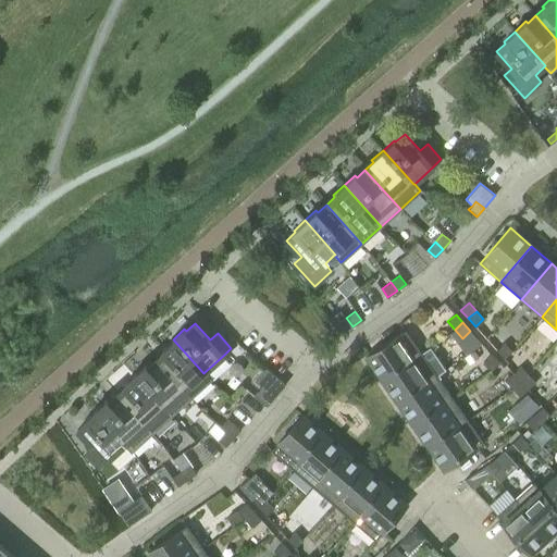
[(383,380),(422,353),(406,330),(367,357),(383,380)]
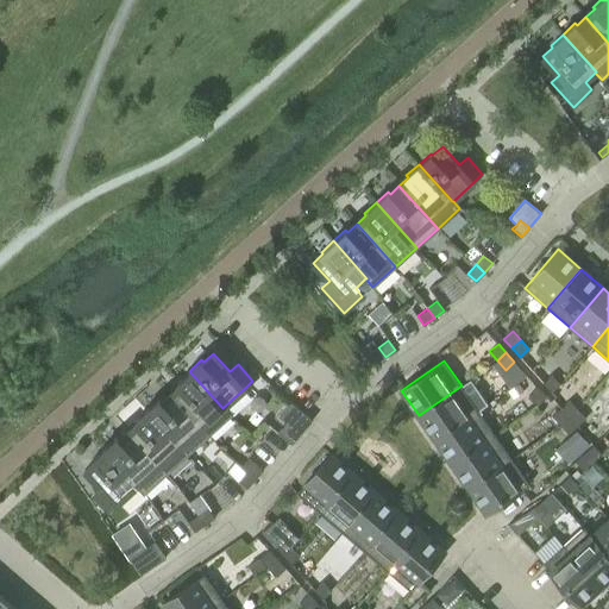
[(223,408),(189,371),(176,382),(179,384),(170,393),(208,435),(231,415),(224,407),(223,408)]
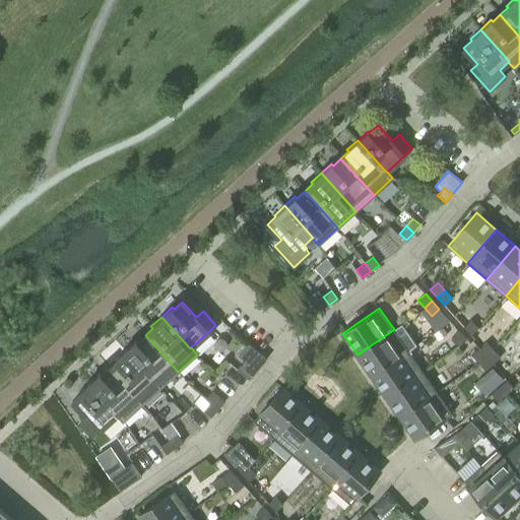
[(471,320),(463,326),(470,334),(478,328),(471,320)]
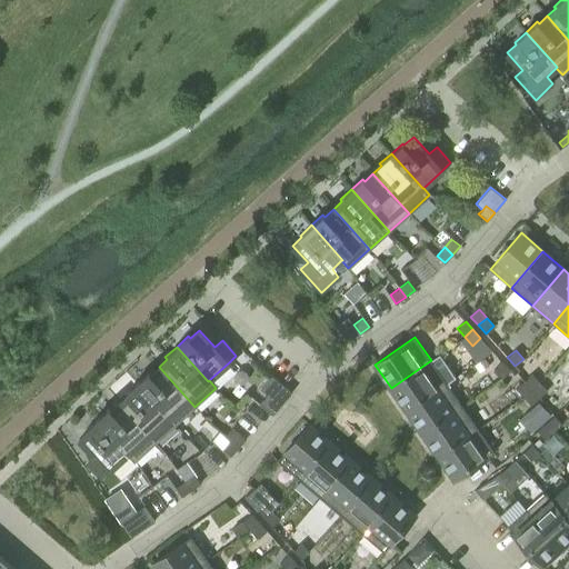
[(431,360),(391,388),(407,411),(447,383),(455,377),(439,355),(431,360)]
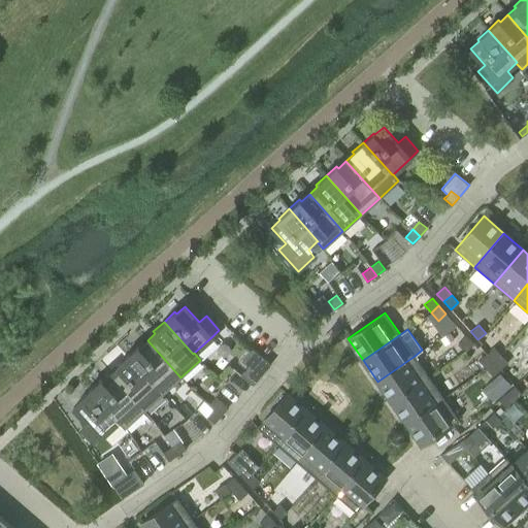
[(450,332),(440,339),(444,345),(454,339),(450,332)]
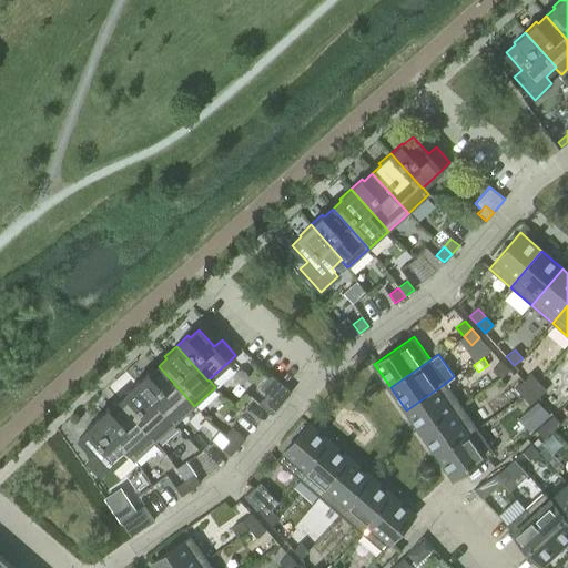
[(509,369),(501,362),(493,368),(501,377),(509,369)]
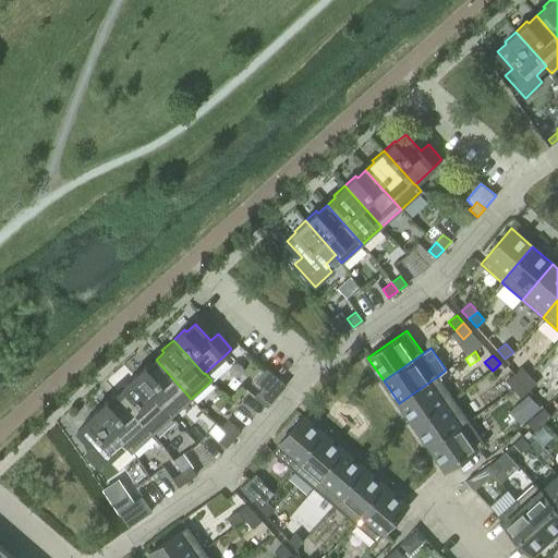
[(145,365),(134,375),(171,416),(191,399),(156,360),(147,366),(145,365)]
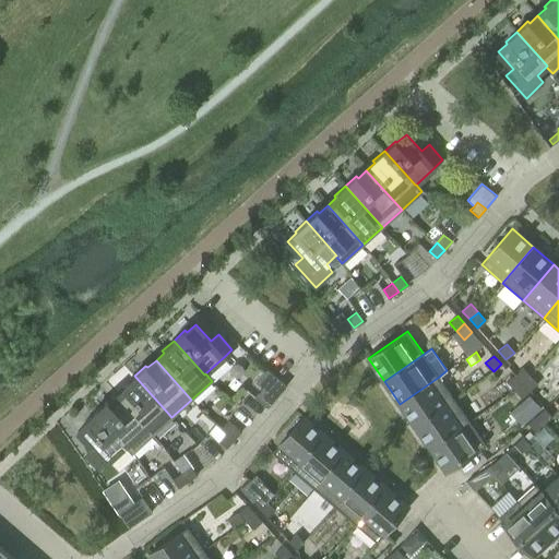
[(523,367),(514,375),(522,382),(531,376),(523,367)]
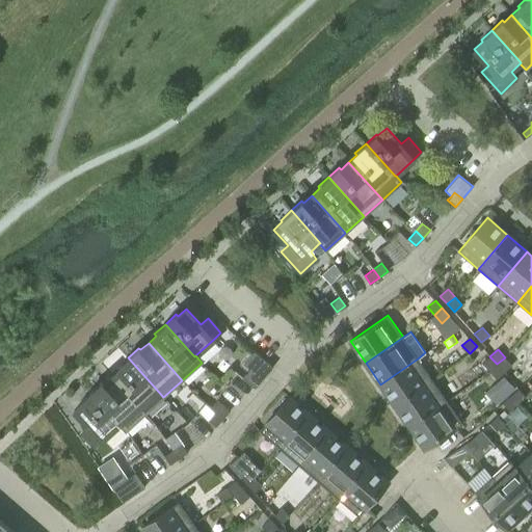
[(262,379),(273,367),(260,356),(242,377),(255,388),(262,379)]
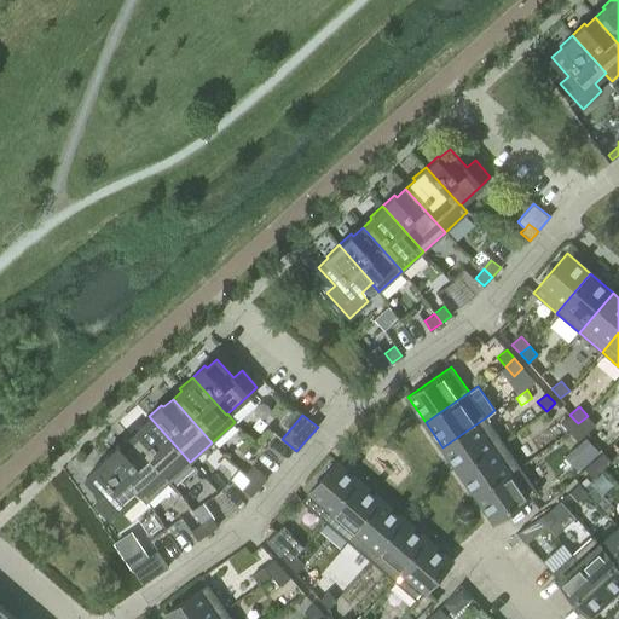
[(578,423),(570,415),(561,422),(570,432),(578,423)]
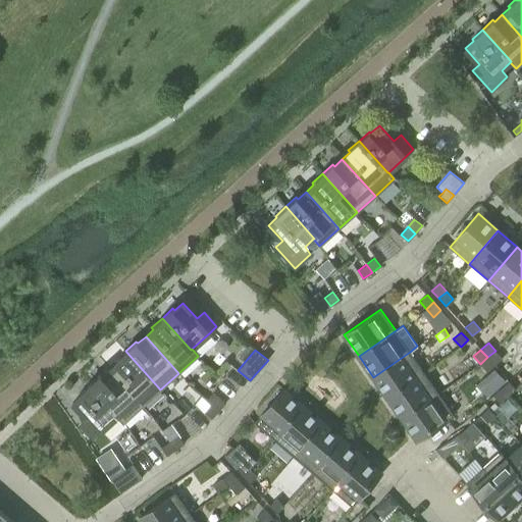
[(116,362),(109,369),(143,406),(160,389),(125,351),(115,360),(116,362)]
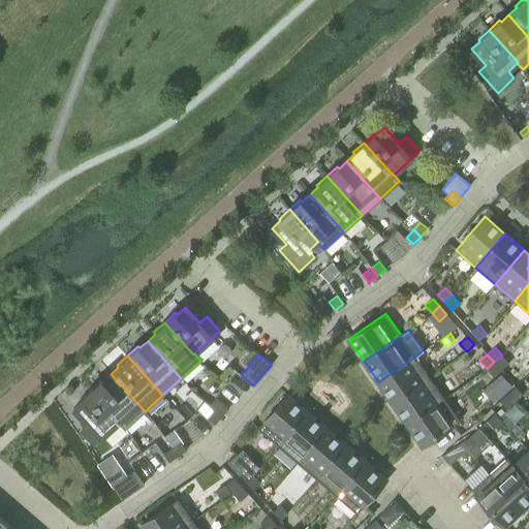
[(502,355),(494,362),(501,370),(508,364),(502,355)]
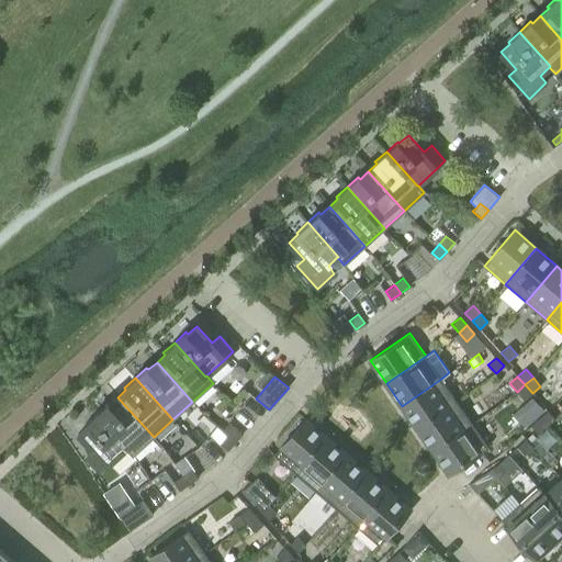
[(457,401),(441,379),(402,406),(417,428),(457,401)]
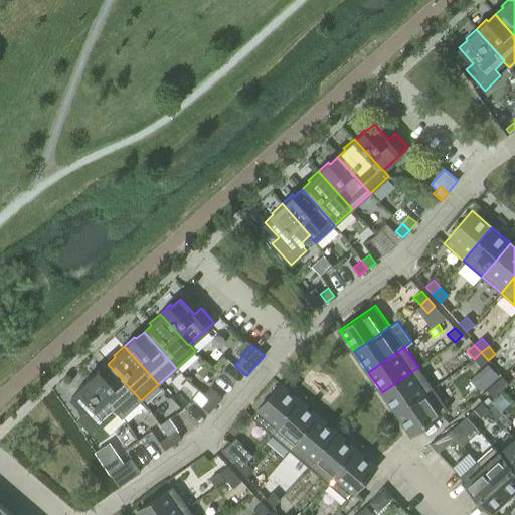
[(488,360),(481,352),(474,359),(481,367),(488,360)]
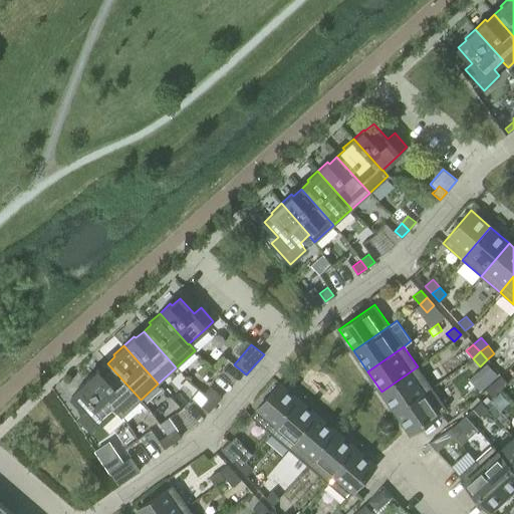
[(98,368),(88,377),(116,409),(115,410),(121,417),(141,400),(107,363),(99,369),(98,368)]
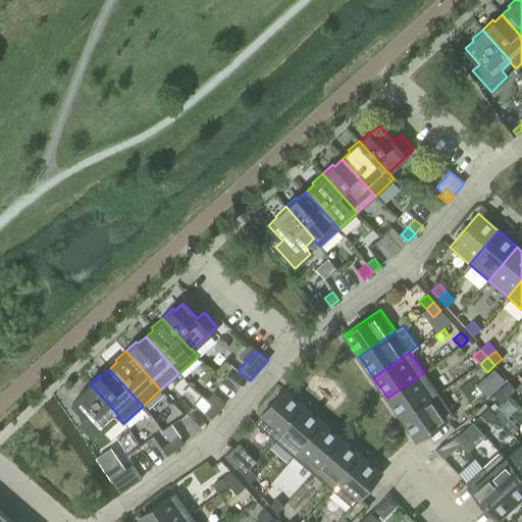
[(497,369),(477,386),(488,399),(508,382),(497,369)]
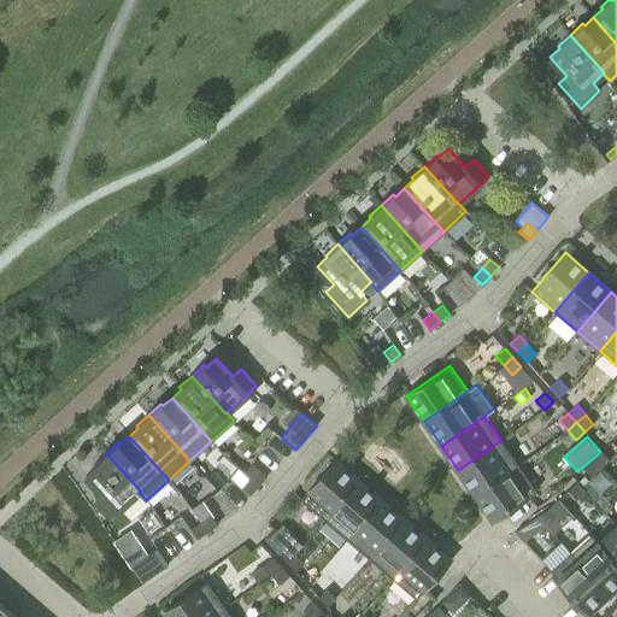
[(501,440),(458,470),(475,494),(518,464),(501,440)]
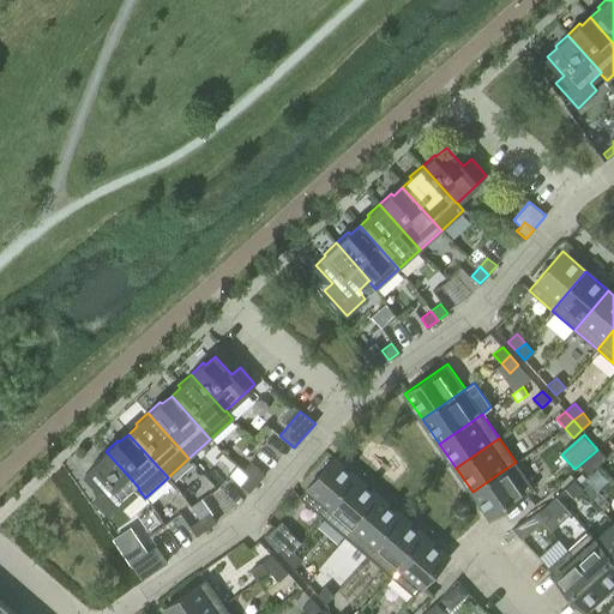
[(599,449),(589,457),(597,465),(607,457),(599,449)]
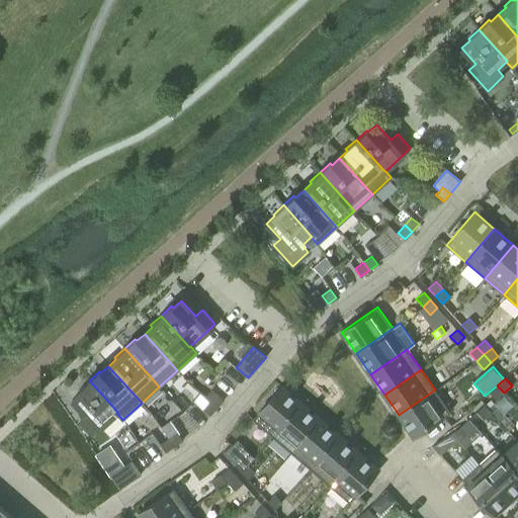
[(117,412),(89,380),(78,390),(80,392),(72,400),(85,415),(79,421),(91,435),(116,413),(117,412)]
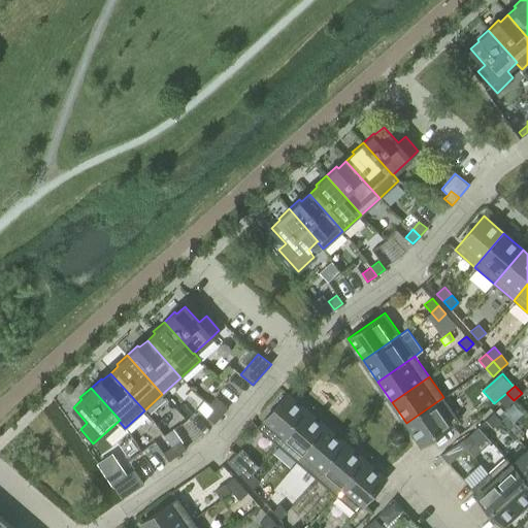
[(277,444),(307,410),(287,393),(257,427),(277,444)]
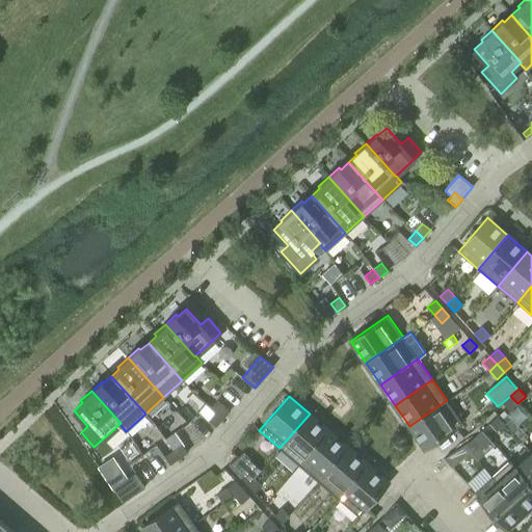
[(517,403),(510,396),(503,403),(509,410),(517,403)]
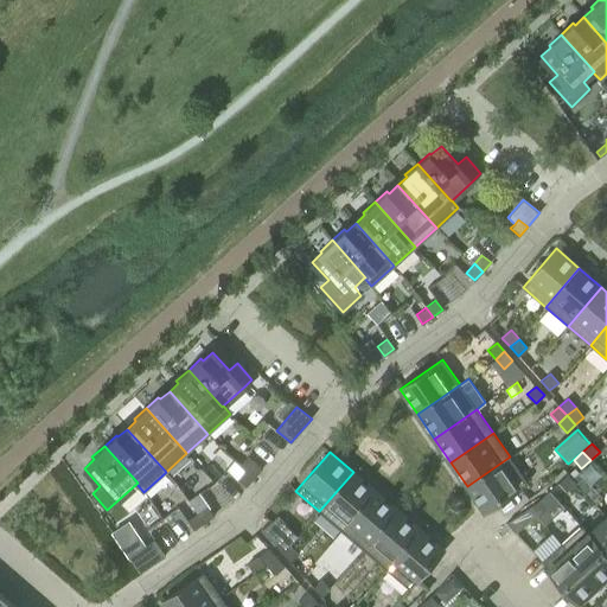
[(246,470),(254,477),(262,468),(248,457),(241,465),(246,470)]
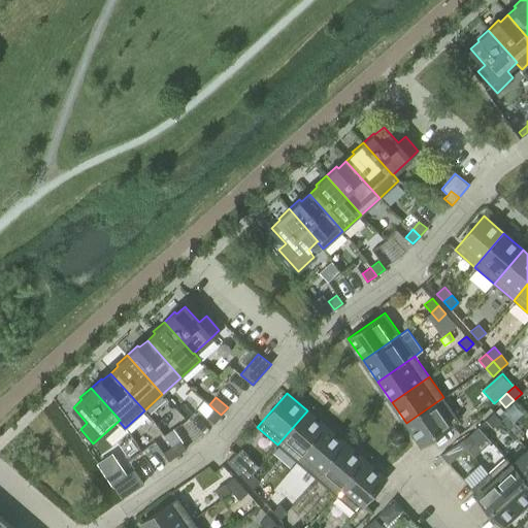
[(459,420),(443,397),(406,423),(422,446),(459,420)]
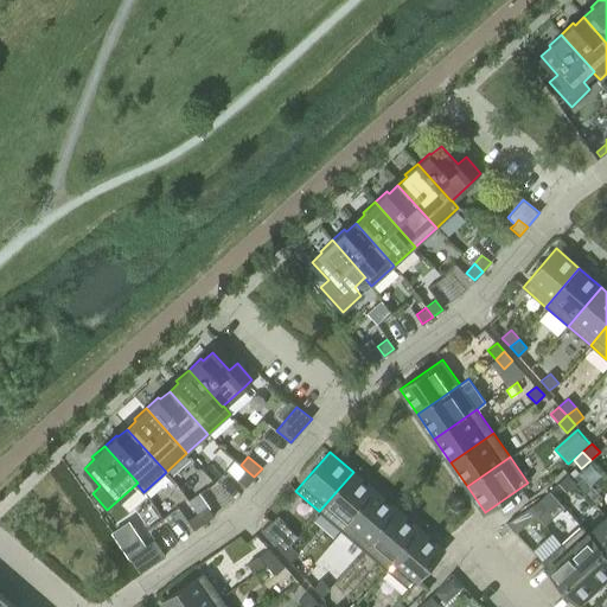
[(254,477),(246,470),(238,479),(247,486),(254,477)]
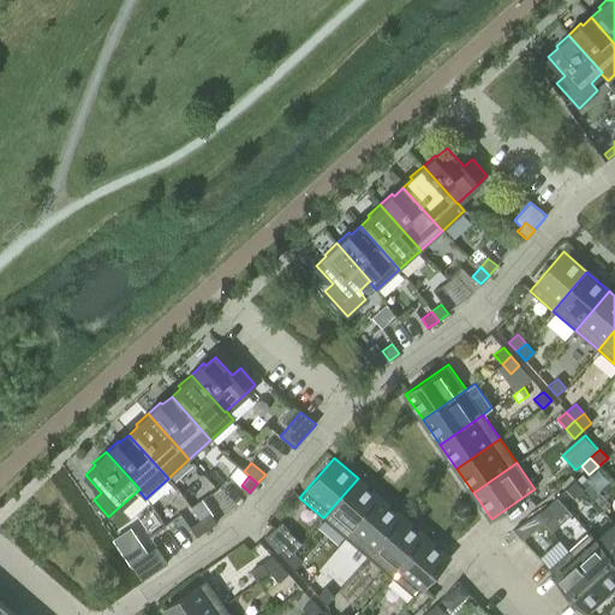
[(380,497),(358,478),(323,518),(346,537),(380,497)]
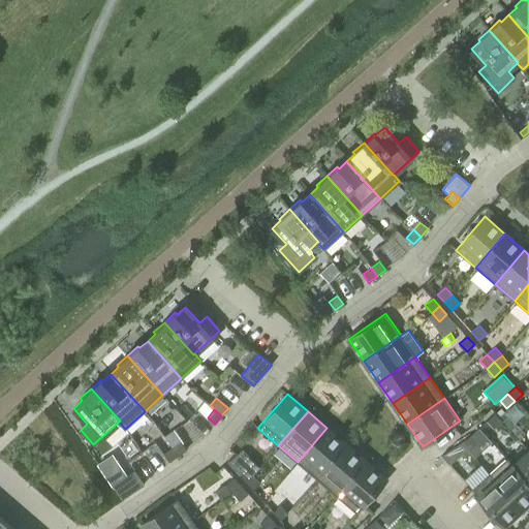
[(495,413),(487,421),(494,428),(502,421),(495,413)]
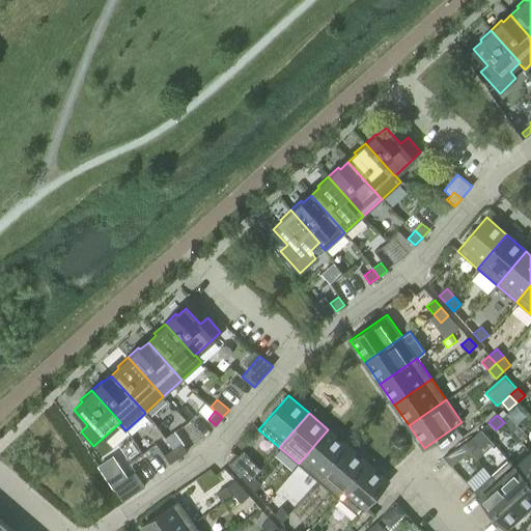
[(347,446),(328,429),(299,464),(318,480),(347,446)]
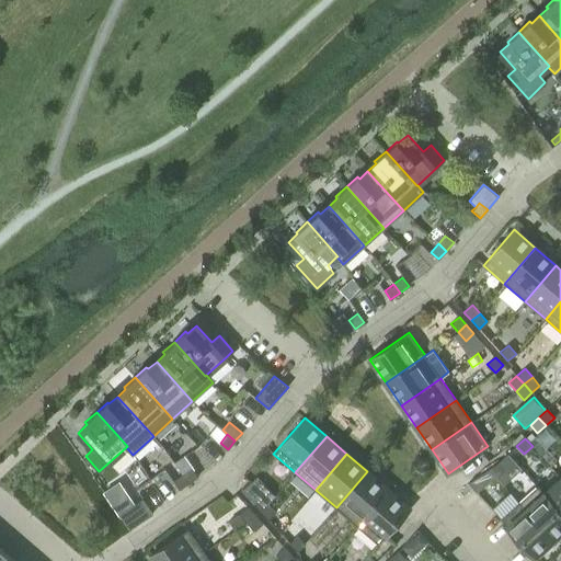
[(490,468),(496,477),(505,470),(499,461),(490,468)]
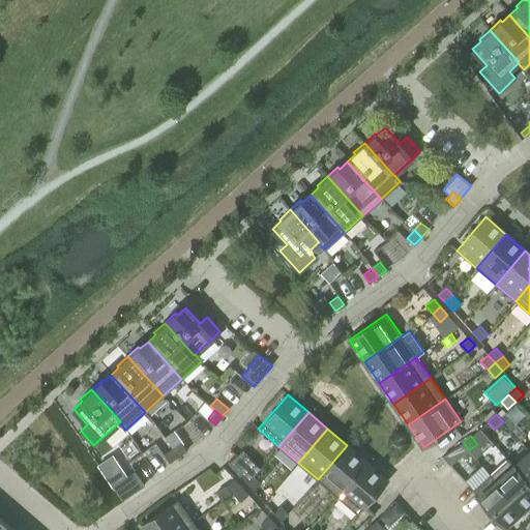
[(173,448),(178,457),(186,450),(181,442),(173,448)]
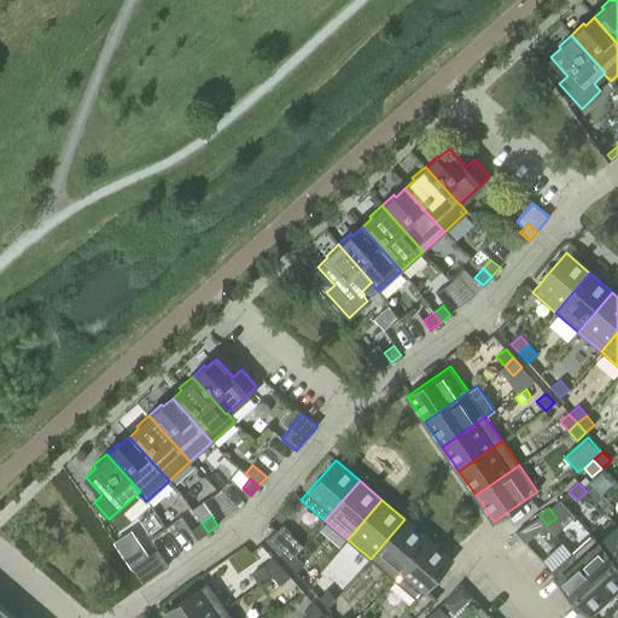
[(547,525),(540,516),(530,523),(536,532),(547,525)]
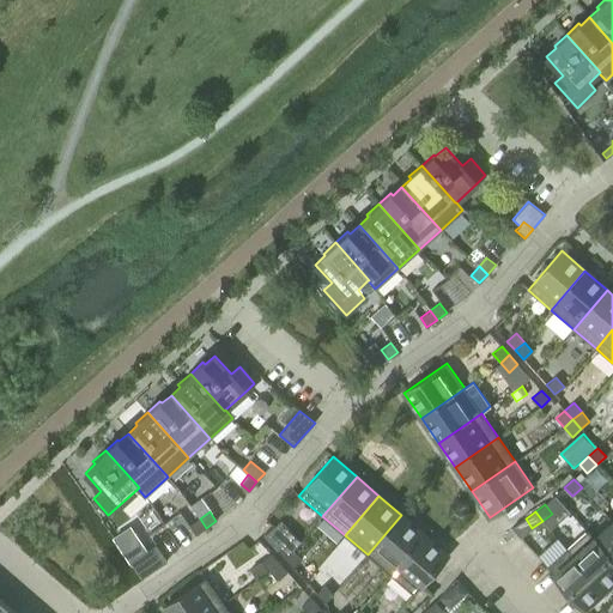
[(424,535),(401,515),(368,554),(389,575),(424,535)]
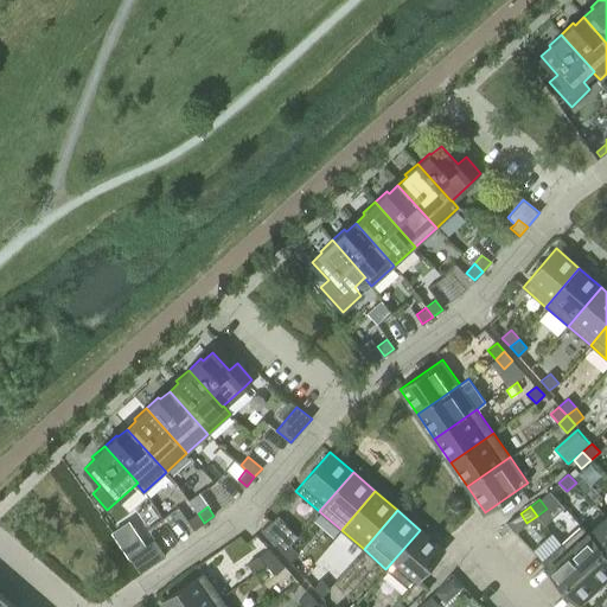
[(204,523),(198,513),(189,521),(195,529),(204,523)]
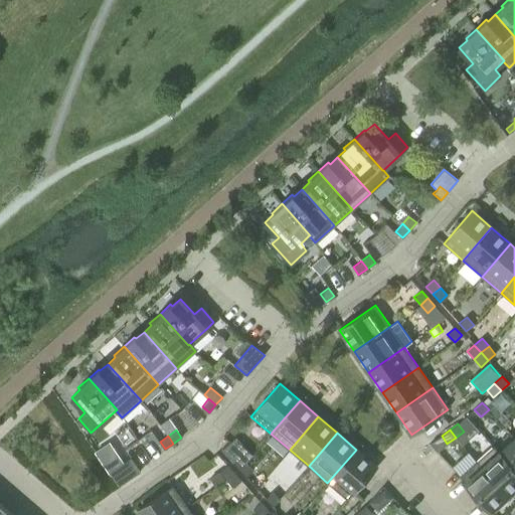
[(514,439),(499,452),(498,453),(514,471),(514,439)]
